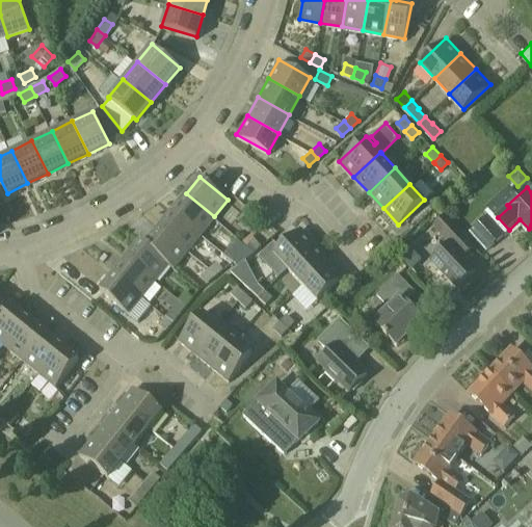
[(186,193),(173,210),(201,233),(214,216),(186,193)]
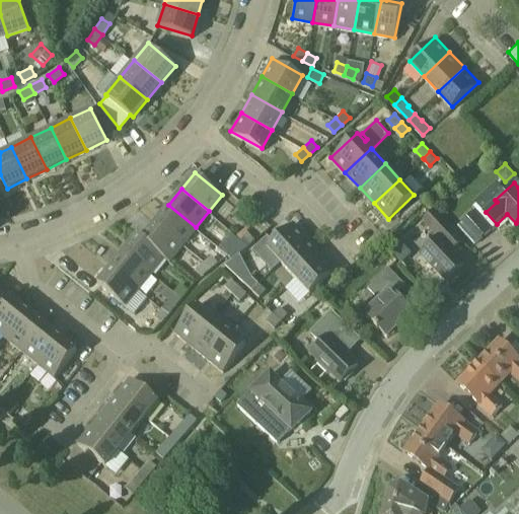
[(168,205),(155,221),(182,243),(196,227),(168,205)]
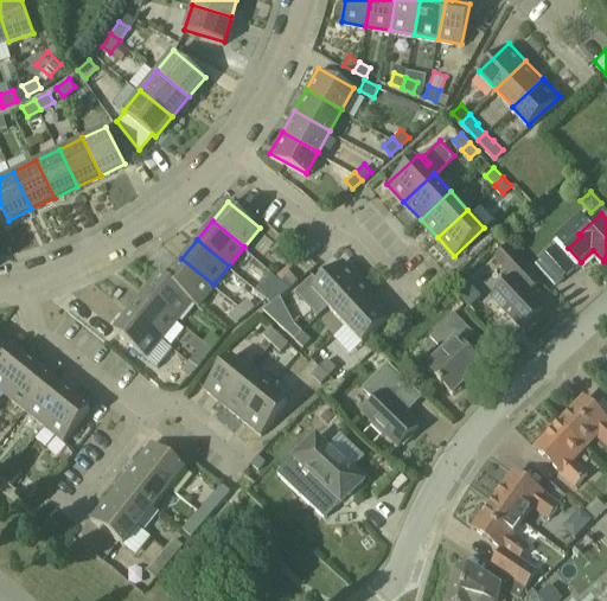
[(557,243),(537,261),(556,282),(576,263),(557,243)]
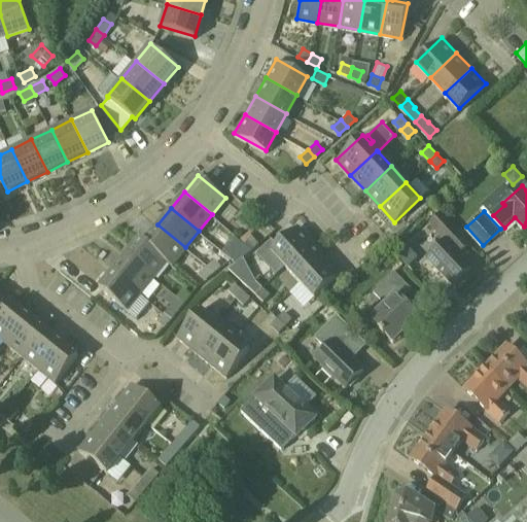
[(427,223),(444,240),(427,255),(453,283),(472,266),(460,252),(470,243),(440,212),(427,223)]
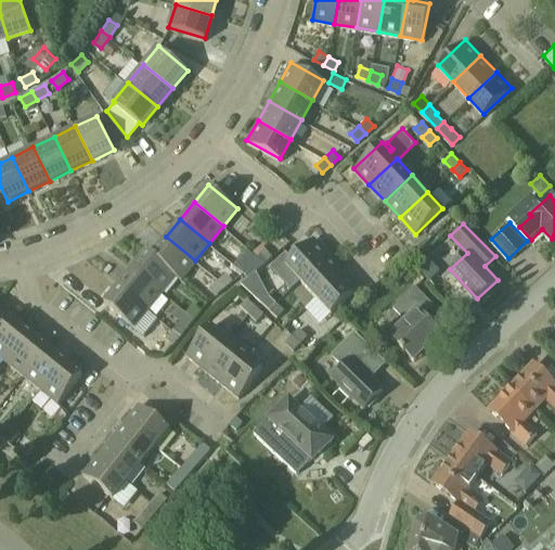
[(166,237),(152,253),(152,254),(177,273),(176,273),(181,278),(195,260),(166,237)]
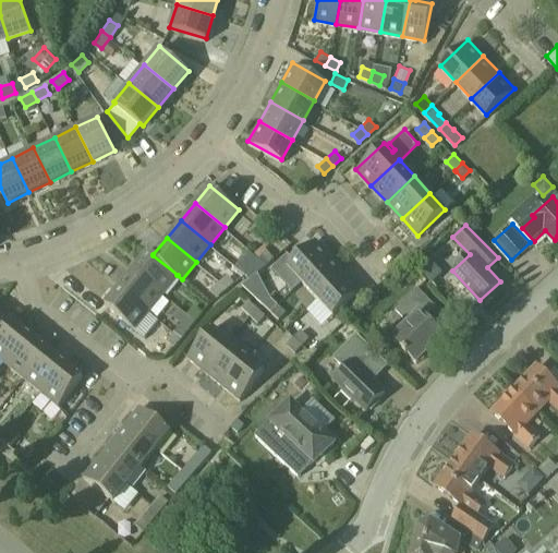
[(315,238),(287,264),(303,280),(330,254),(315,238)]
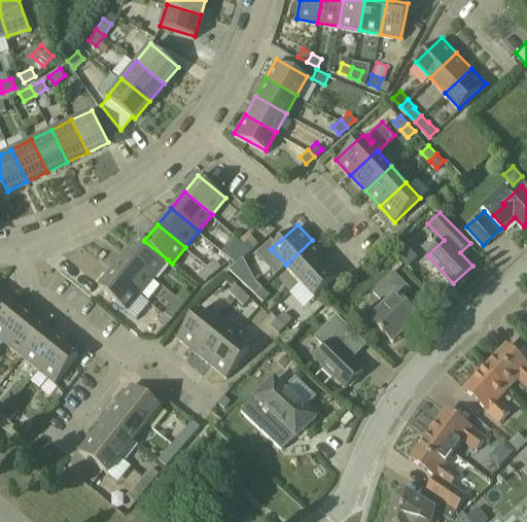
[(252,235),(244,241),(250,249),(259,242),(252,235)]
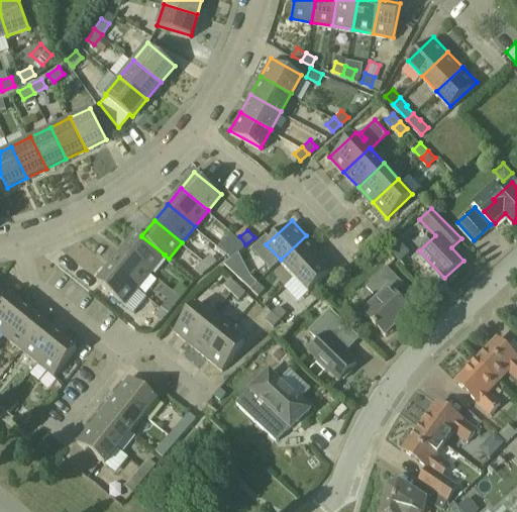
[(137,231),(123,248),(151,271),(164,254),(165,254),(141,236),(141,235),(137,231)]
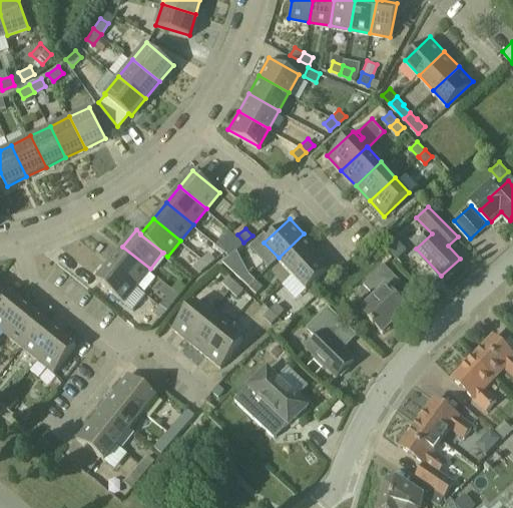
[(304,233),(279,258),(293,273),(319,249),(304,233)]
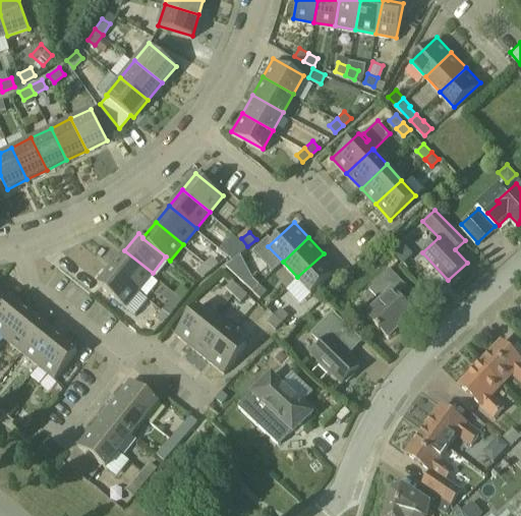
[(241,238),(233,245),(239,253),(247,246),(241,238)]
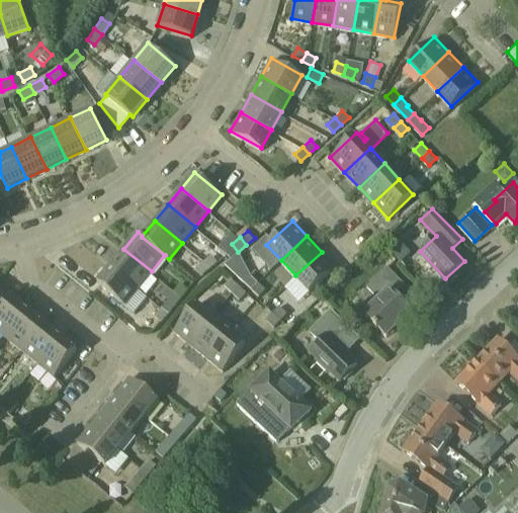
[(123,249),(110,265),(139,287),(152,271),(123,249)]
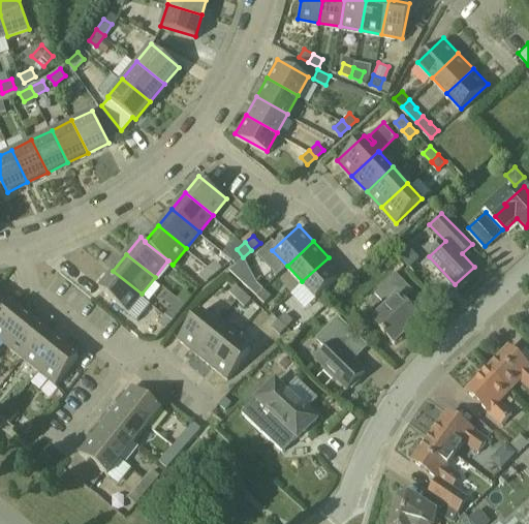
[(329,257),(302,281),(316,298),(343,273),(329,257)]
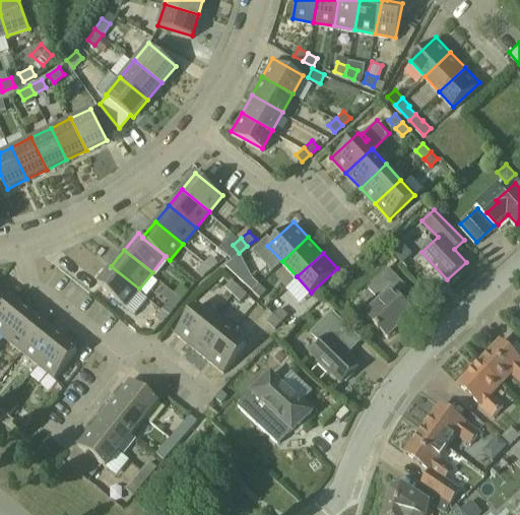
[(213,254),(204,261),(210,268),(219,261),(213,254)]
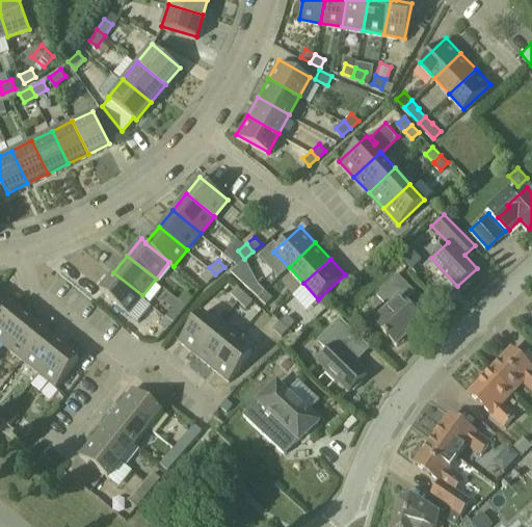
[(215,274),(209,267),(201,274),(207,282),(215,274)]
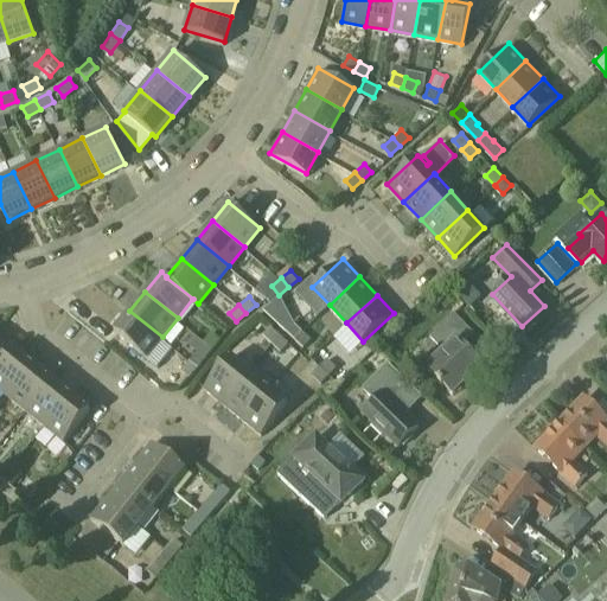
[(129,311),(114,330),(147,356),(163,337),(129,311)]
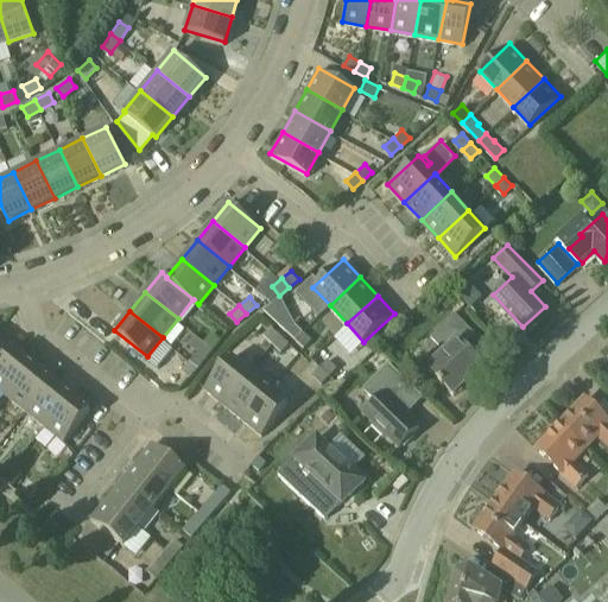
[(453,392),(481,365),(462,344),(474,333),(454,311),(430,335),(444,349),(426,366),(453,392)]
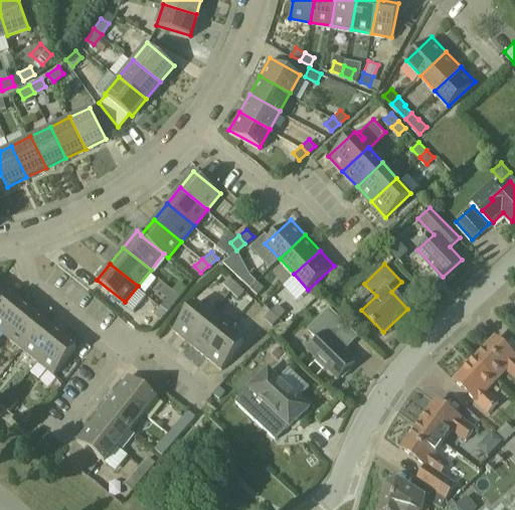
[(241,279),(249,286),(255,278),(248,272),(241,279)]
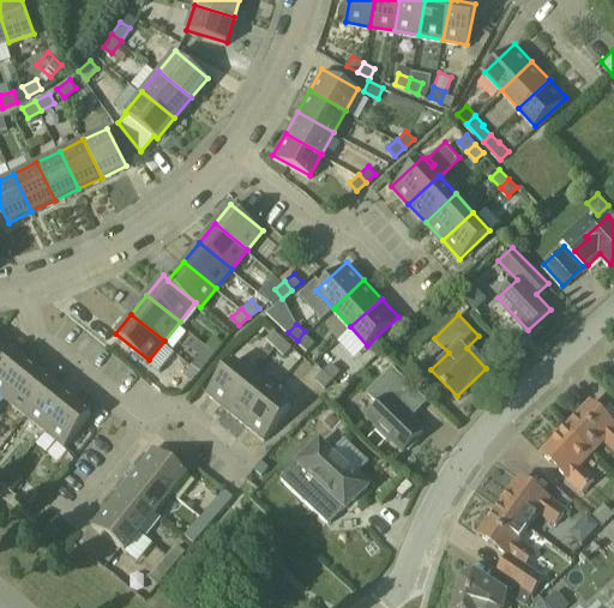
[(265,337),(275,344),(283,336),(274,327),(265,337)]
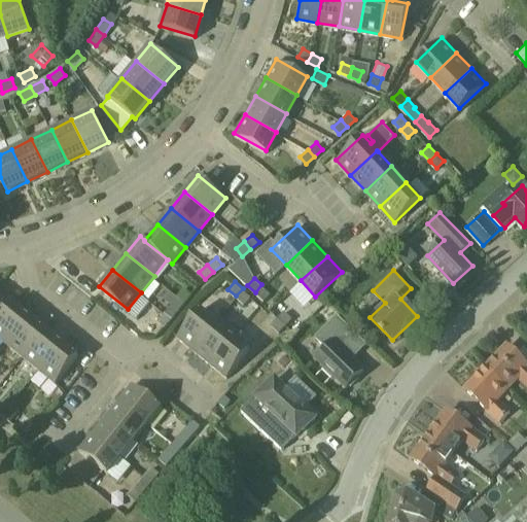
[(261,284),(255,292),(265,300),(271,292),(261,284)]
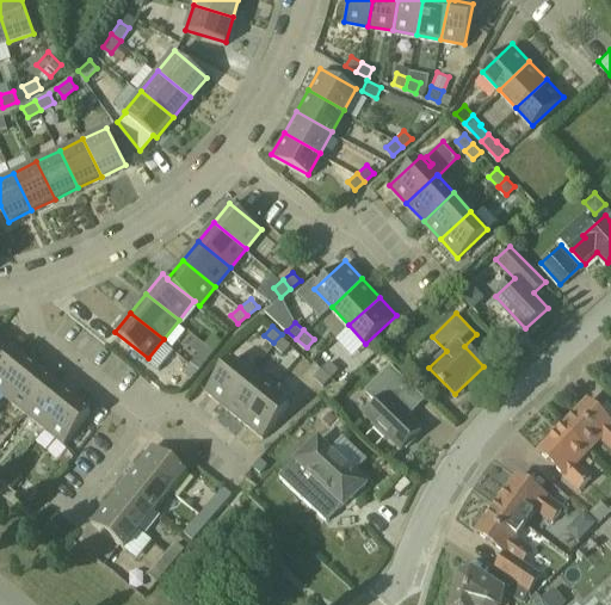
[(214,332),(205,341),(215,349),(222,339),(214,332)]
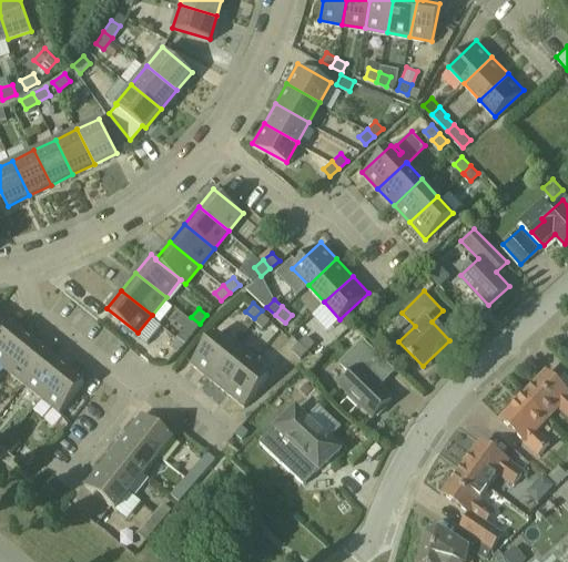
[(181,309),(174,318),(183,326),(192,333),(200,324),(191,317),(181,309)]
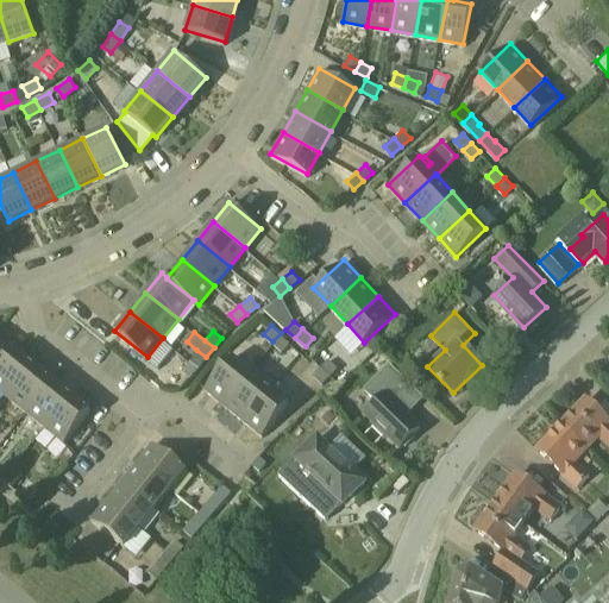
[(281,333),(272,341),(282,350),(290,341),(281,333)]
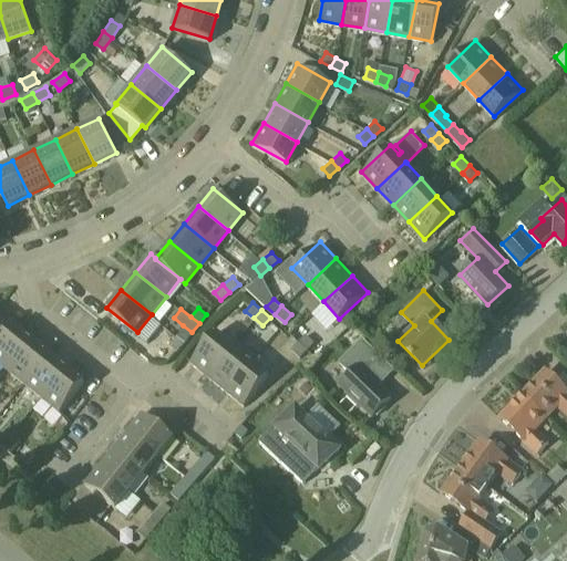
[(0,320),(0,338),(9,328),(0,320)]
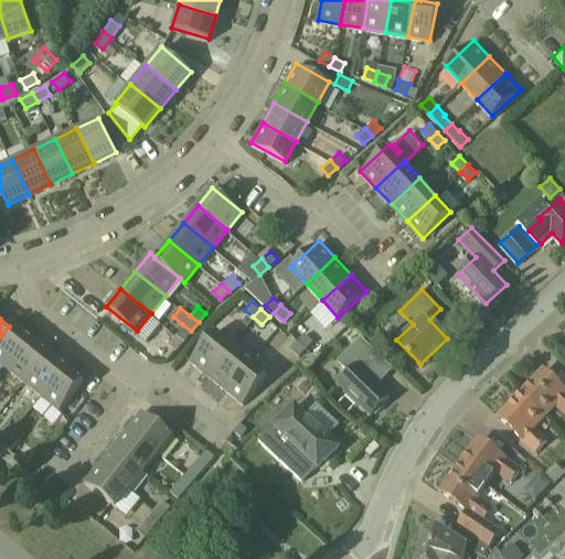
[(0,336),(0,359),(7,365),(31,335),(13,321),(9,326),(0,336)]
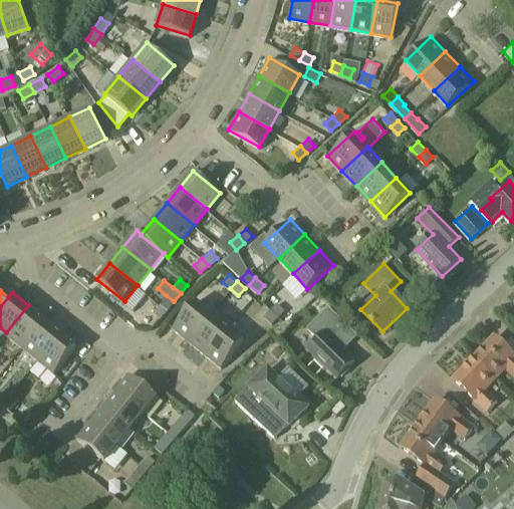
[(173,326),(189,340),(211,312),(195,299),(173,326)]
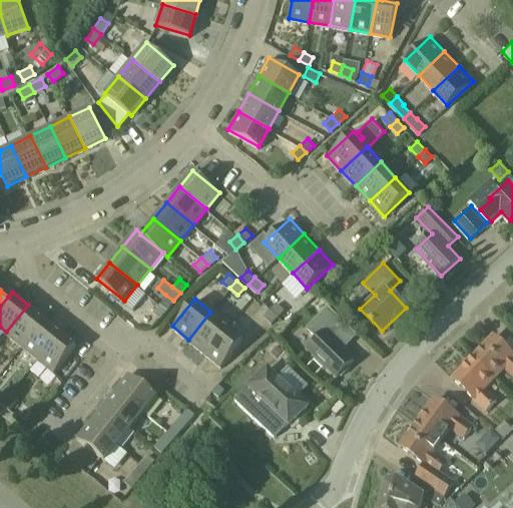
[(277,301),(271,308),(278,316),(285,309),(277,301)]
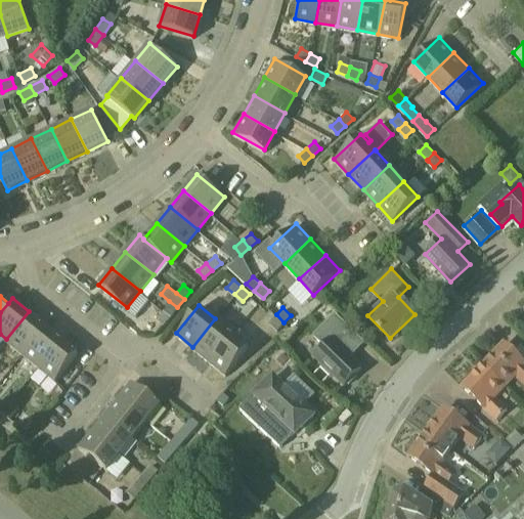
[(163,309),(156,318),(165,323),(171,314),(163,309)]
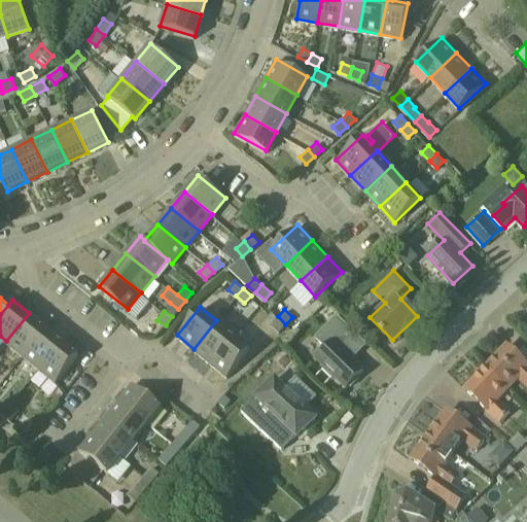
[(29,313),(6,341),(23,354),(45,326),(29,313)]
